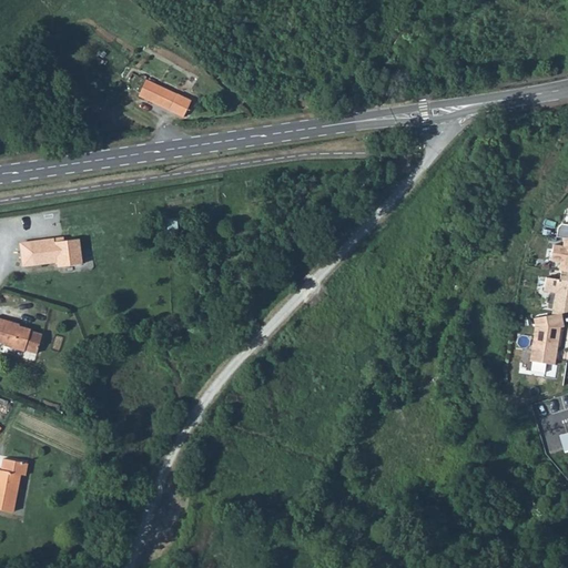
[(139,94),(183,115),(191,100),(145,79),(139,94)]
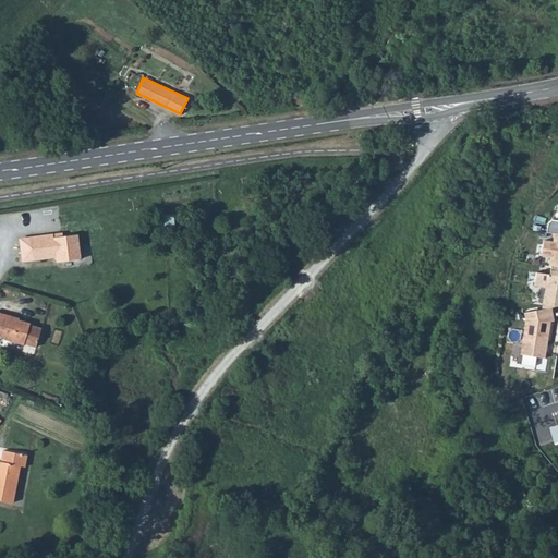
[(547,223),(546,232),(555,234),(557,234),(557,220),(552,220),(547,223)]
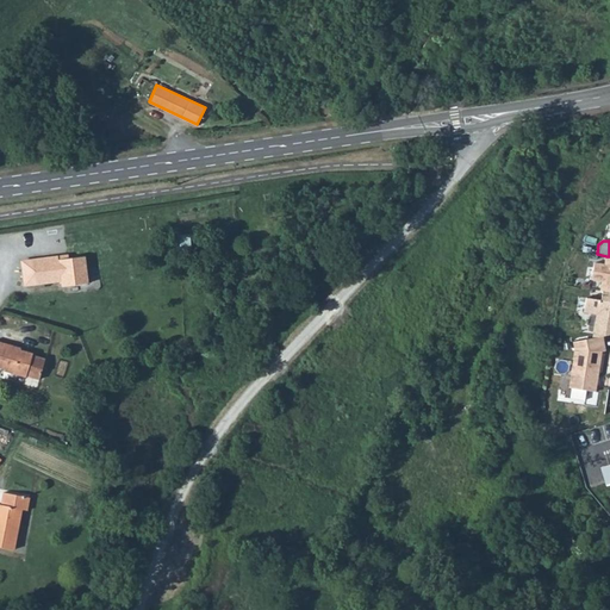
[(62,254),(32,256),(37,285),(61,280),(62,284),(88,281),(86,254),(62,256),(62,254)]
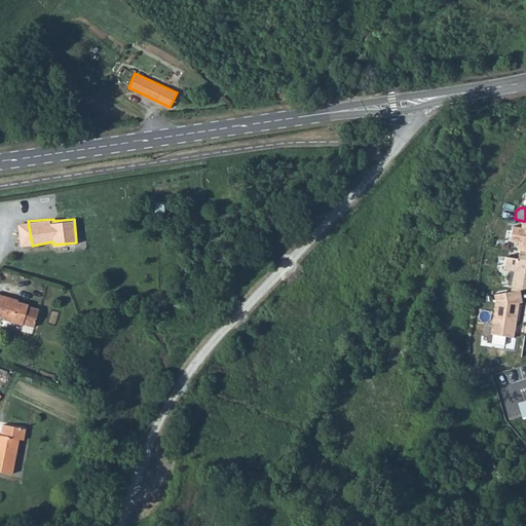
[(525,221),(523,221),(521,228),(512,227),(510,241),(519,242),(518,251),(520,251),(525,252),(525,221)]
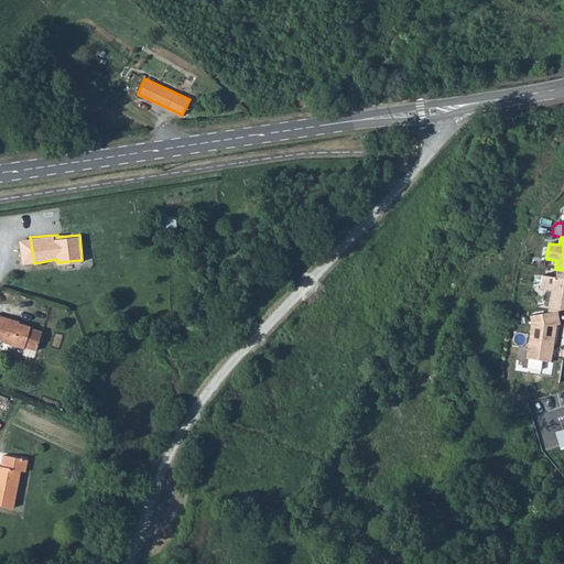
[(563,270),(557,269),(555,278),(542,275),(540,289),(552,291),(549,313),(557,311),(563,310),(563,270)]
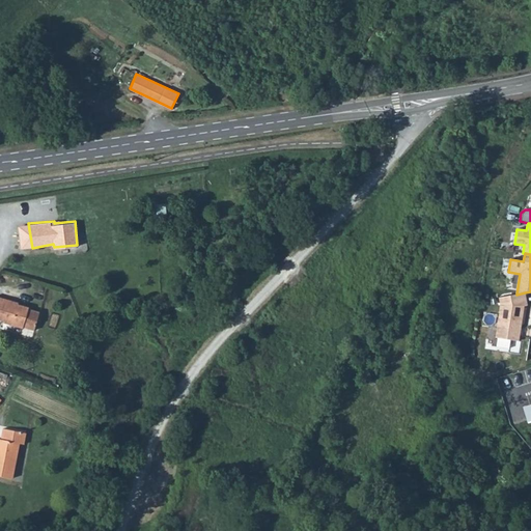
[(516,295),(499,298),(501,305),(496,338),(519,341),(524,306),(527,306),(525,292),(516,295)]
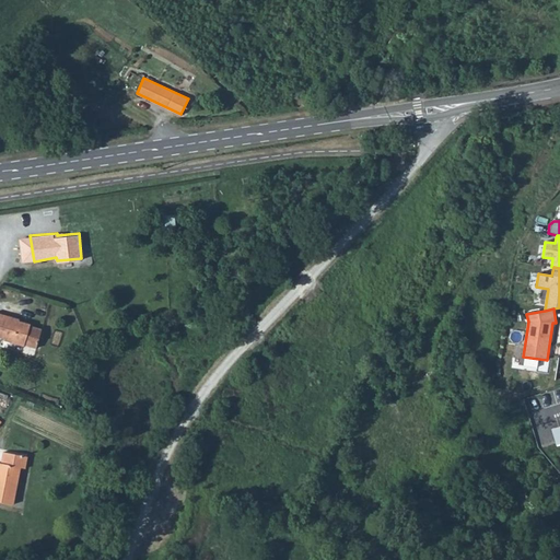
[(0,338),(3,339),(3,341),(35,350),(42,330),(30,327),(30,325),(19,322),(19,321),(0,314),(0,338)]
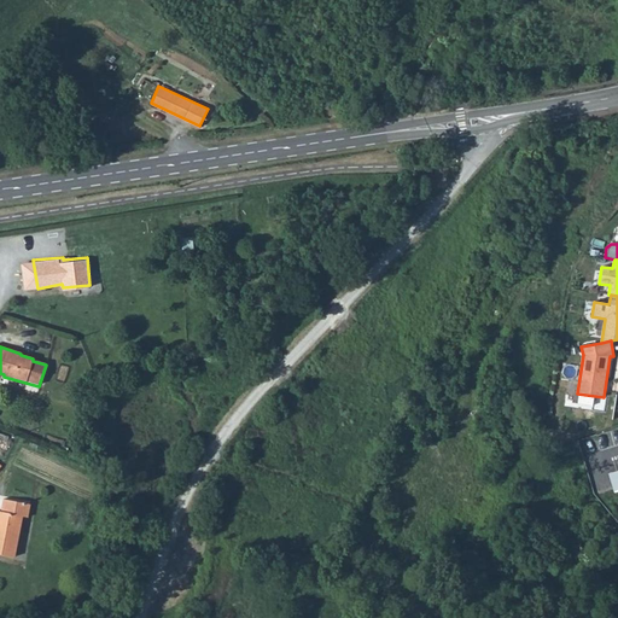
[(0,553),(15,557),(22,517),(27,518),(29,506),(3,501),(0,513),(0,512),(0,553)]
